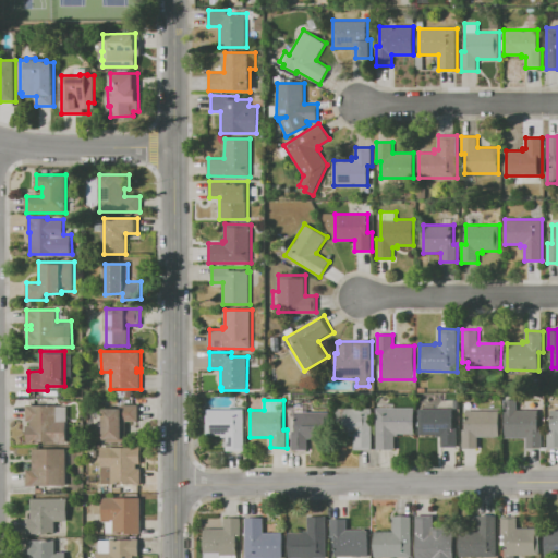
[(26,404),(68,403),(68,444),(26,444),(26,425),(32,425),(32,421),(26,421),(26,404)]
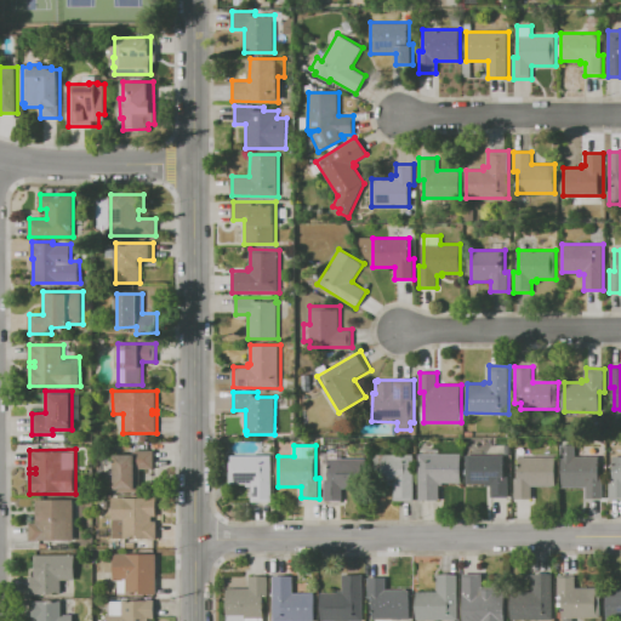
[(132,450),(153,450),(153,469),(140,469),(140,493),(115,493),(114,454),(132,454),(132,450)]
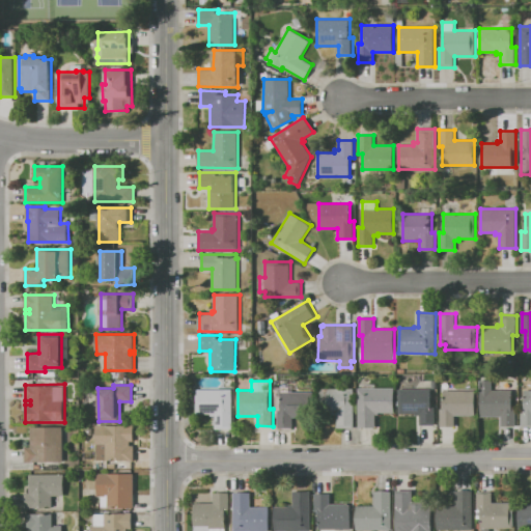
[(358,427),(359,388),(395,388),(395,413),(380,413),(380,415),(375,415),(375,427),(358,427)]
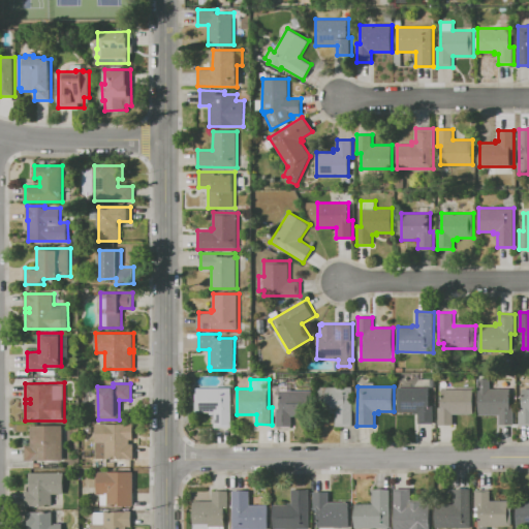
[(418,413),(413,413),(413,411),(397,411),(397,386),(430,386),(430,405),(433,405),(433,423),(418,423),(418,413)]
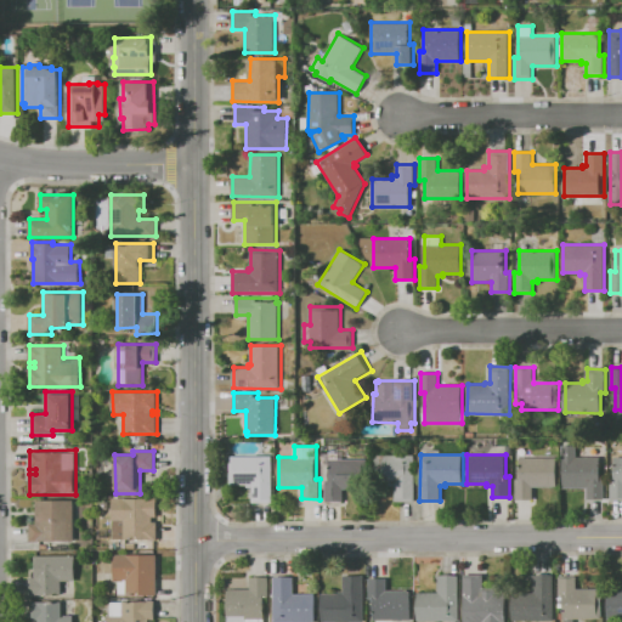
[(230,456),(272,456),(272,502),(252,502),(252,486),(230,485),(230,456)]
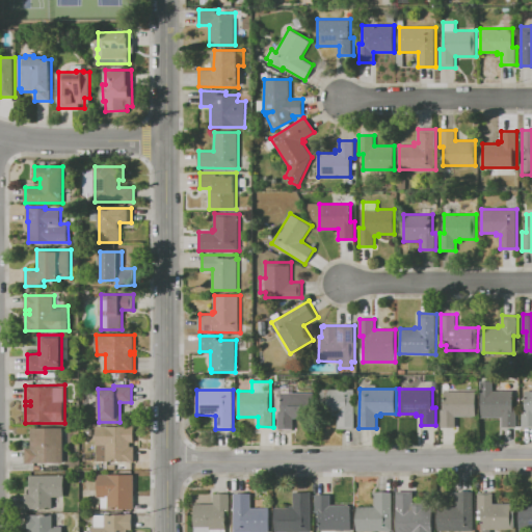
[(319,390),(355,390),(355,429),(338,429),(338,416),(319,416),(319,390)]
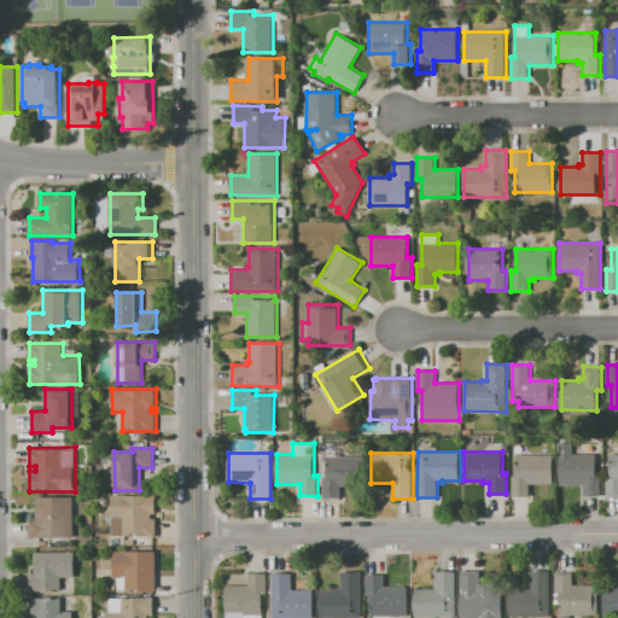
[(321,454),(342,454),(342,455),(366,456),(365,485),(342,485),(342,499),(324,499),(324,481),(320,481),(321,454)]
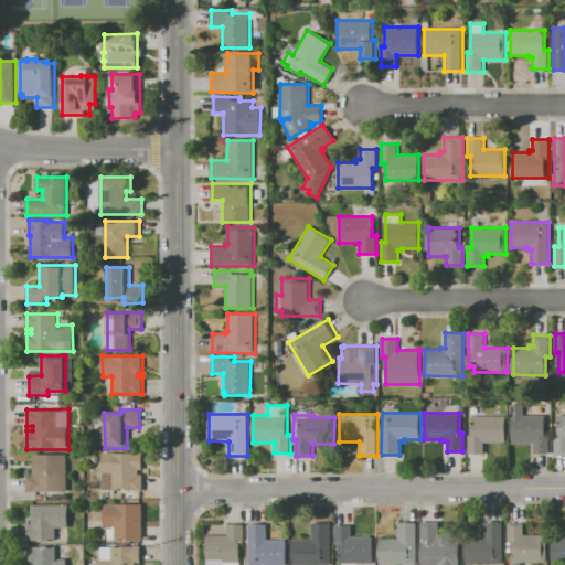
[(533,443),(511,443),(511,415),(546,415),(546,434),(551,434),(550,454),(533,454),(533,443)]
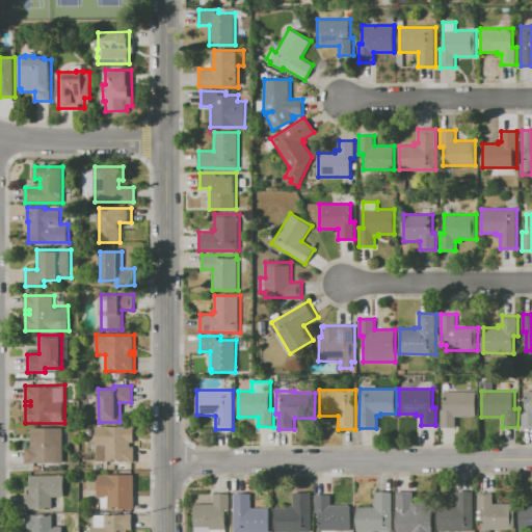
[(523,409),(526,409),(526,391),(531,391),(531,427),(523,427),(523,409)]
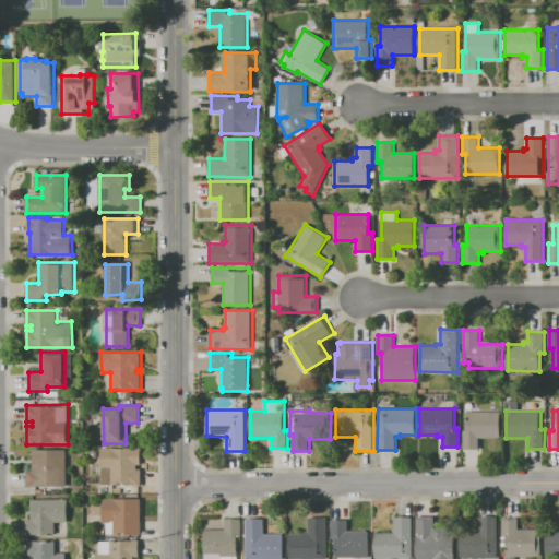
[(467,430),(467,412),(500,412),(500,438),(479,438),(479,449),(463,449),(463,430),(467,430)]
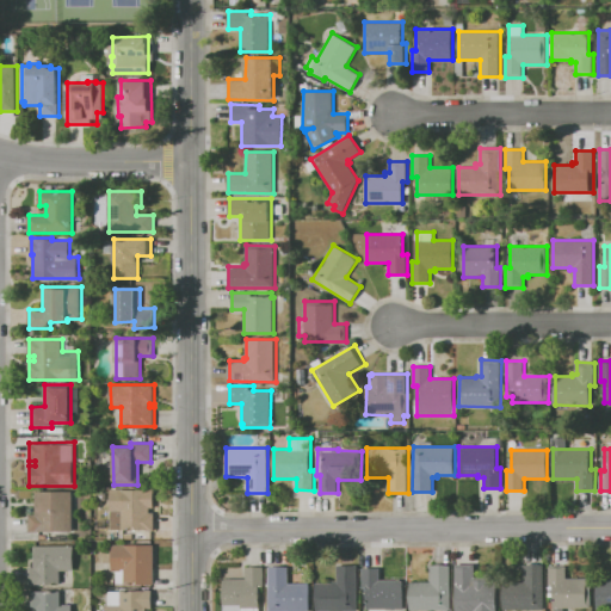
[(110,488),(154,488),(154,507),(149,507),(149,512),(154,512),(154,530),(111,531),(110,488)]
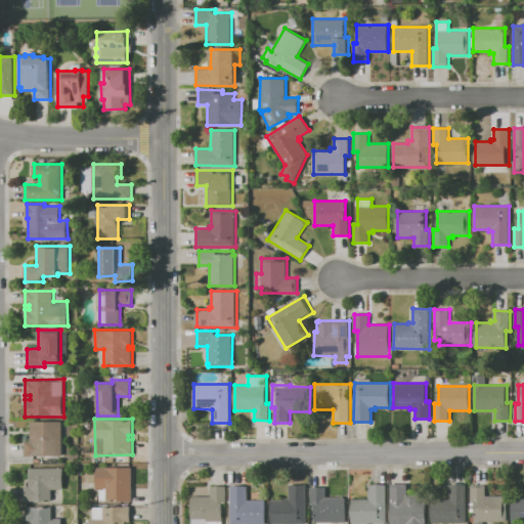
[(31,421),(62,421),(62,455),(26,455),(26,441),(31,441),(31,421)]
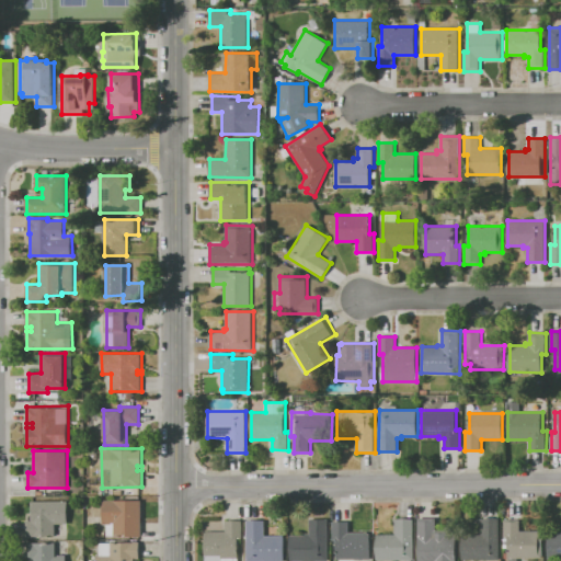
[(103,500),(141,500),(141,537),(106,537),(106,524),(103,524),(103,500)]
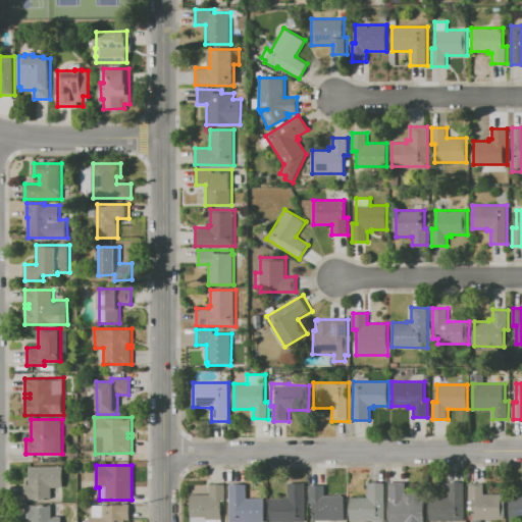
[(51,487),(51,500),(24,500),(24,484),(29,484),(29,466),(63,466),(63,487),(51,487)]
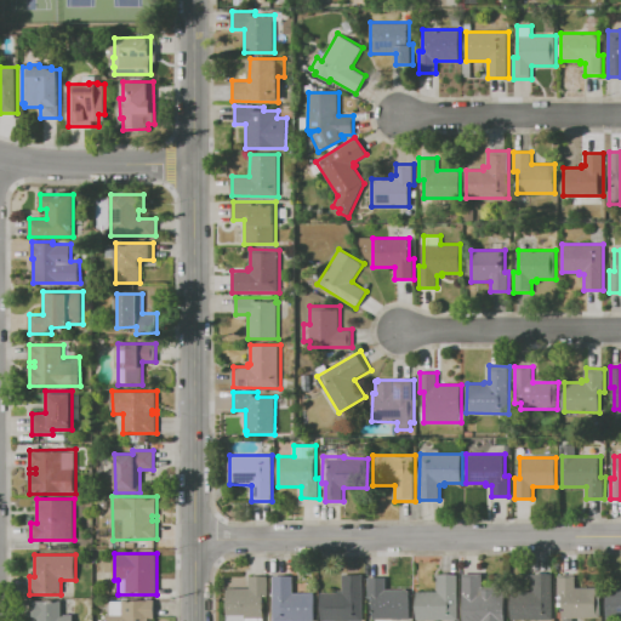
[(343,574),(363,574),(364,620),(322,620),(322,592),(337,592),(337,590),(343,590),(343,574)]
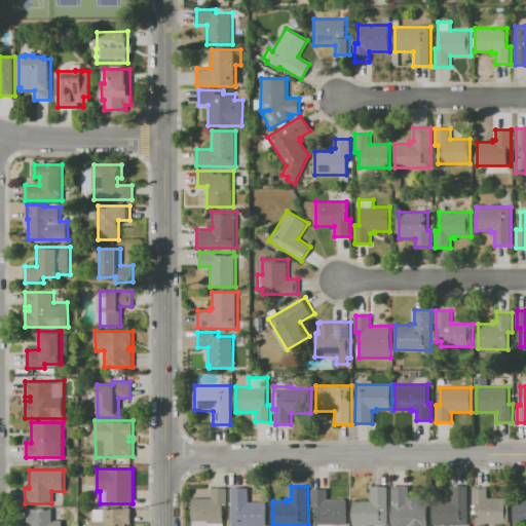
[(371,486),(388,486),(388,525),(352,525),(352,501),(371,500),(371,486)]
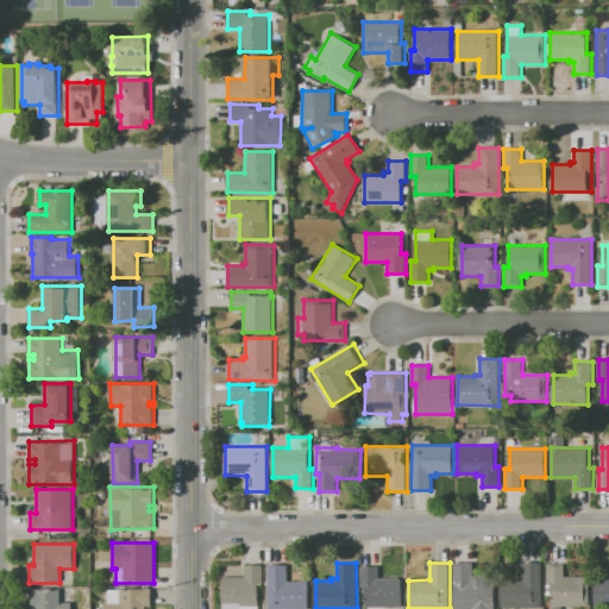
[(453,608),(453,563),(473,563),(473,575),(487,575),(487,581),(496,581),(496,608),(453,608)]
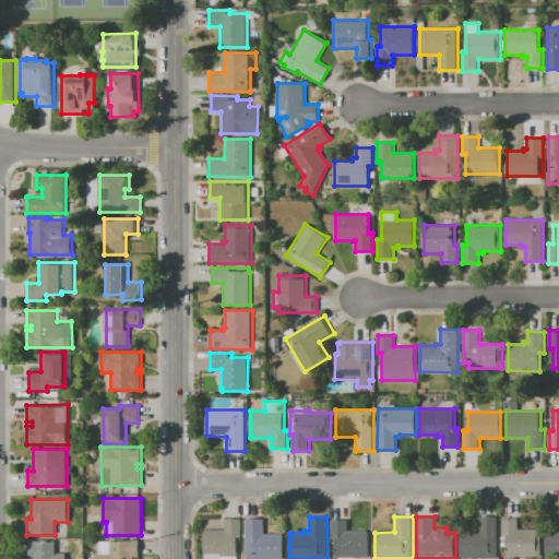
[(498,558),(461,558),(460,532),(479,532),(479,518),(498,516),(498,558)]
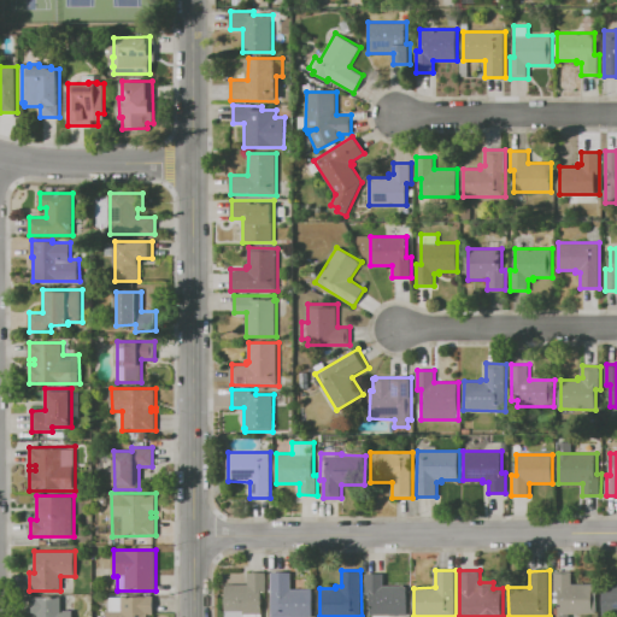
[(554,592),(554,570),(571,571),(571,583),(598,583),(597,615),(558,613),(558,592),(554,592)]
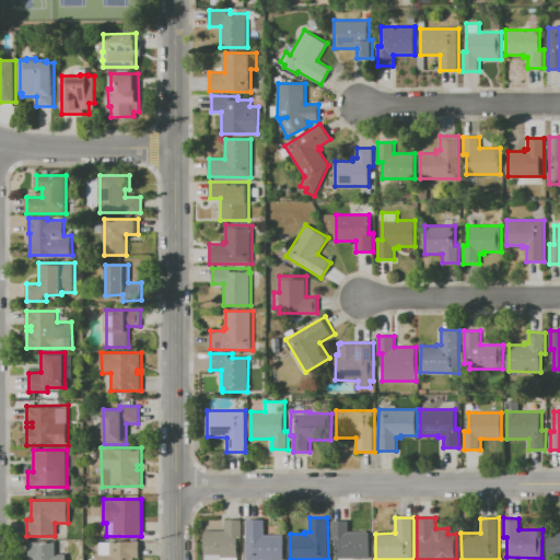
[(225,520),(241,520),(242,537),(237,538),(237,559),(205,559),(205,531),(225,531),(225,520)]
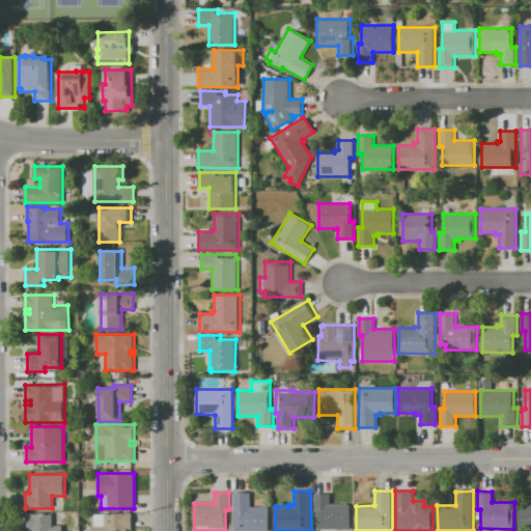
[(233,530),(233,493),(251,493),(251,507),(269,506),(270,530),(233,530)]
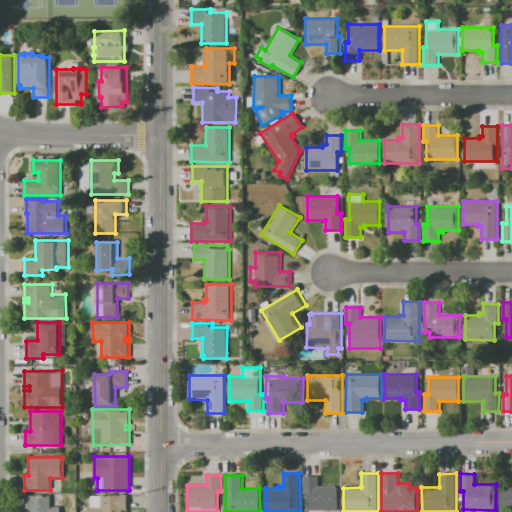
[(307,510),(307,494),(304,494),(304,476),(319,476),(319,486),(339,486),(339,510),(307,510)]
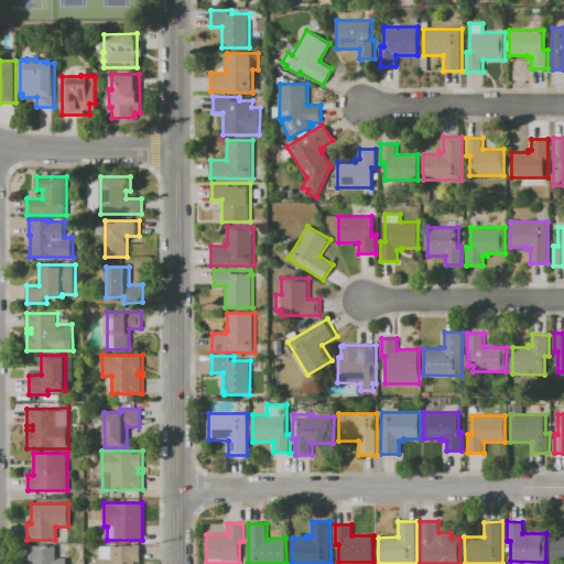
[(563,562),(551,562),(551,535),(563,535),(563,562)]
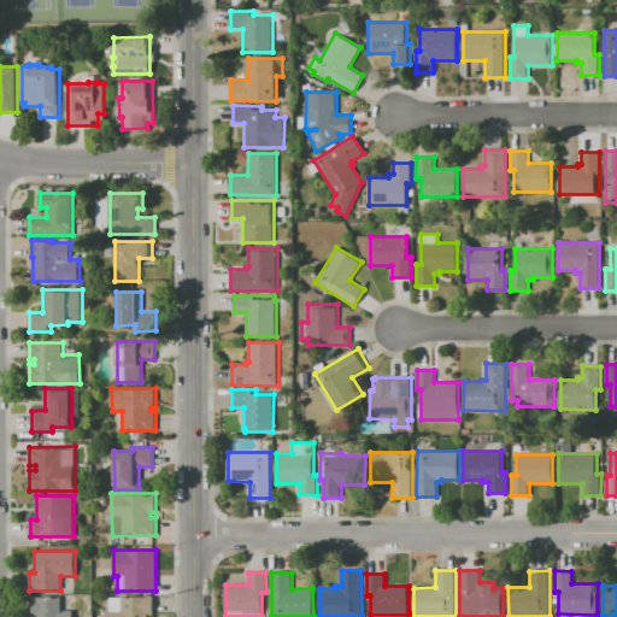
[(31,615),(31,597),(62,597),(62,610),(72,610),(72,616),(35,616),(35,615),(31,615)]
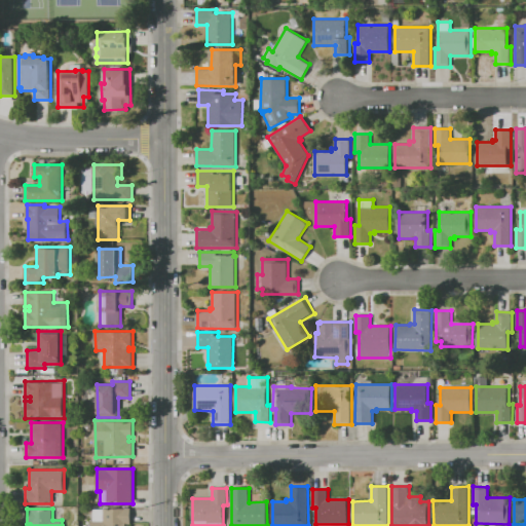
[(92,525),(92,509),(129,509),(129,524),(125,524),(125,525),(92,525)]
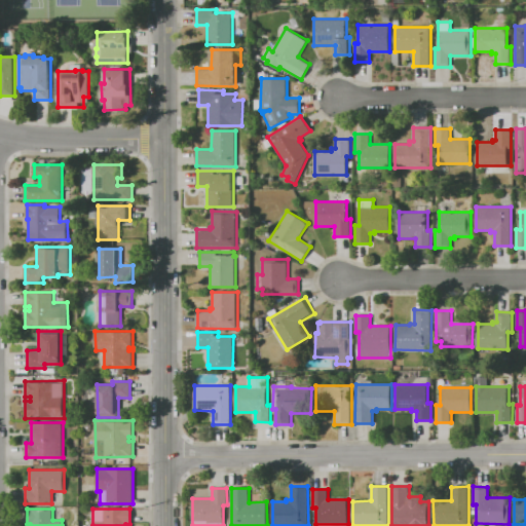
All buildings are outlined.
